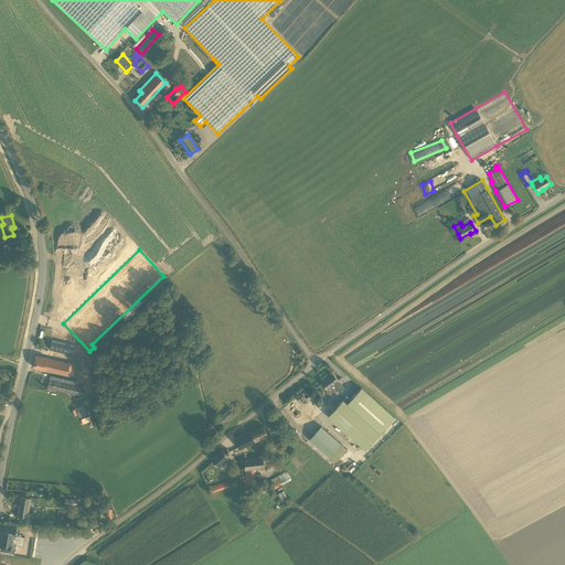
[(53,330),(51,339),(70,343),(72,334),(53,330)]
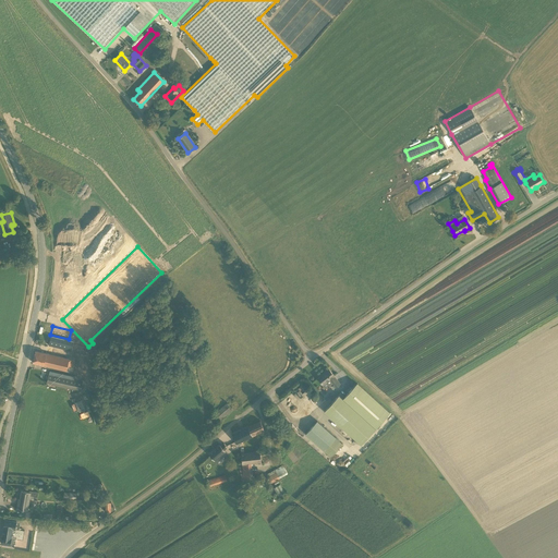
[(76,352),(77,344),(74,341),(50,336),(48,346),(76,352)]
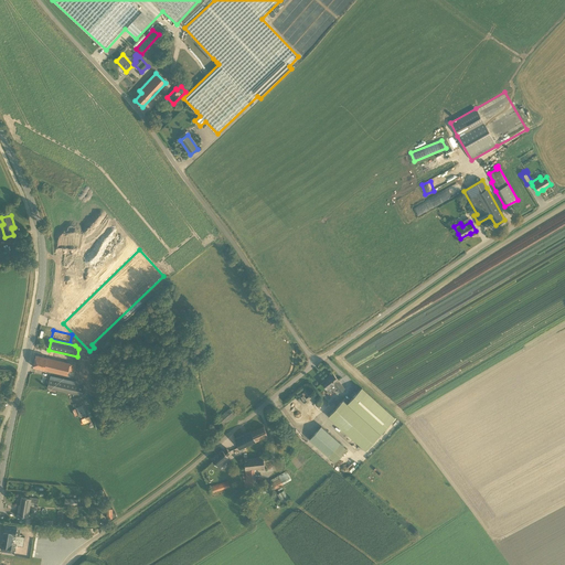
[(49,371),(51,359),(36,355),(33,366),(49,371)]
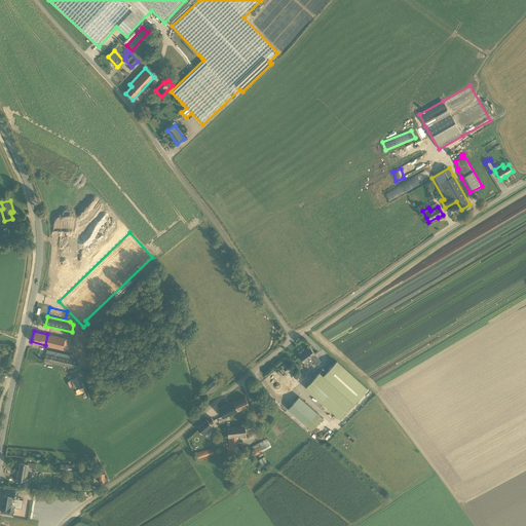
[(47,334),(45,345),(63,349),(64,345),(68,346),(69,340),(47,334)]
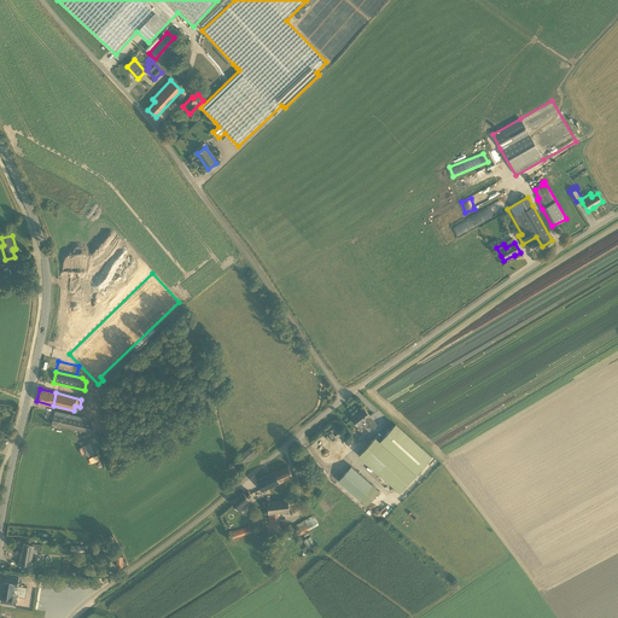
[(378,425),(371,417),(363,408),(357,413),(359,414),(353,419),(359,426),(366,421),(368,424),(372,430),(378,425)]
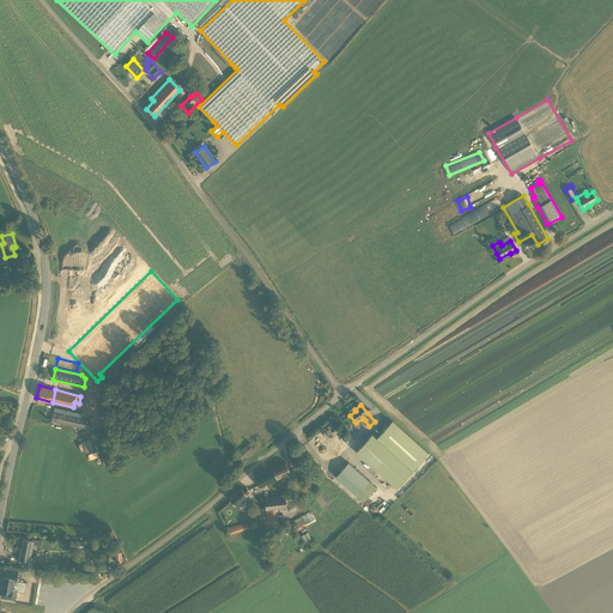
[(89,430),(89,429),(91,422),(91,420),(54,411),(52,420),(89,430)]
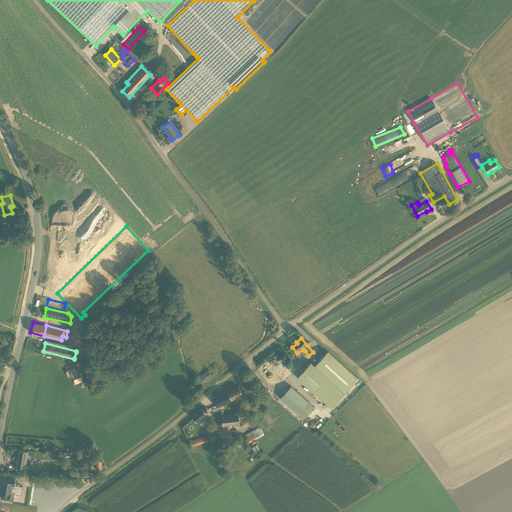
[(75,366),(69,369),(72,377),(78,375),(75,366)]
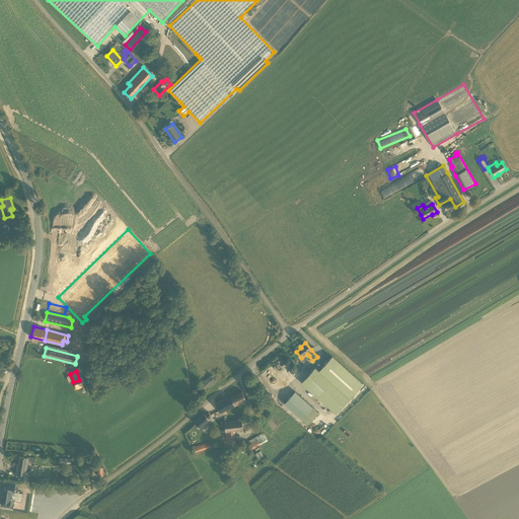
[(201,394),(216,381),(211,375),(196,388),(201,394)]
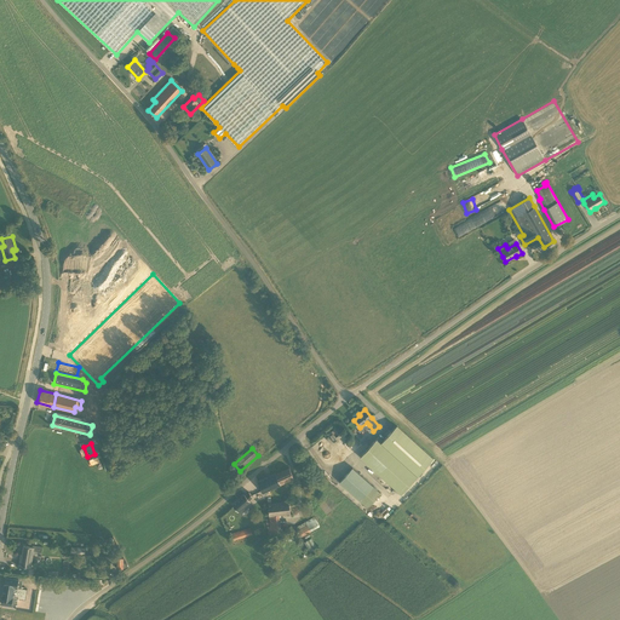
[(281,483),(288,481),(294,478),(290,468),(277,474),(281,483)]
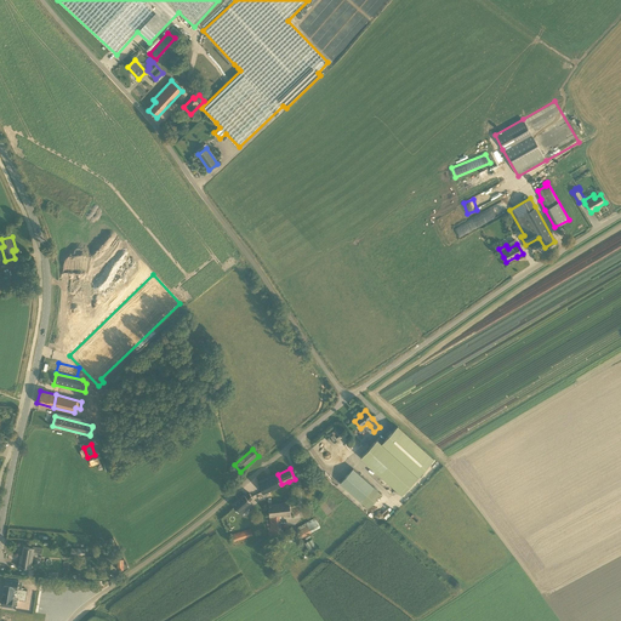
[(369,508),(381,494),(353,468),(340,483),(369,508)]
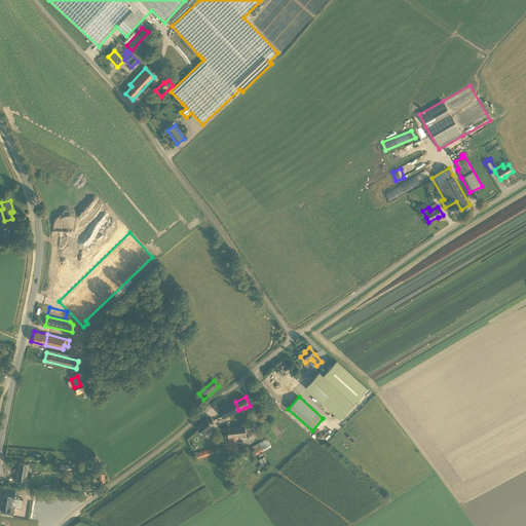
[(213,411),(217,420),(226,416),(227,423),(231,422),(230,414),(238,410),(235,402),(213,411)]
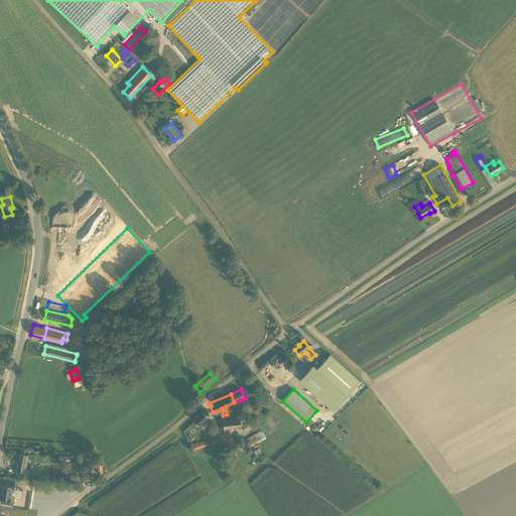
[(208,409),(205,412),(204,411),(194,419),(198,424),(204,419),(207,422),(211,419),(208,416),(208,415),(211,413),(208,409)]
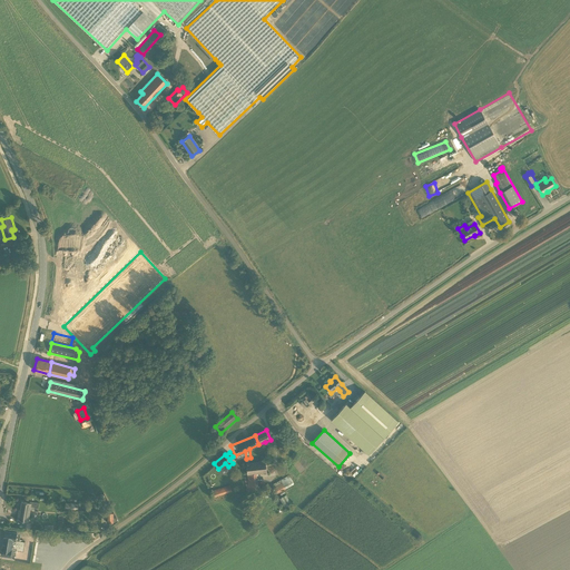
[(251,463),(251,458),(246,459),(247,474),(251,500),(259,499),(257,473),(267,472),(266,461),(251,463)]
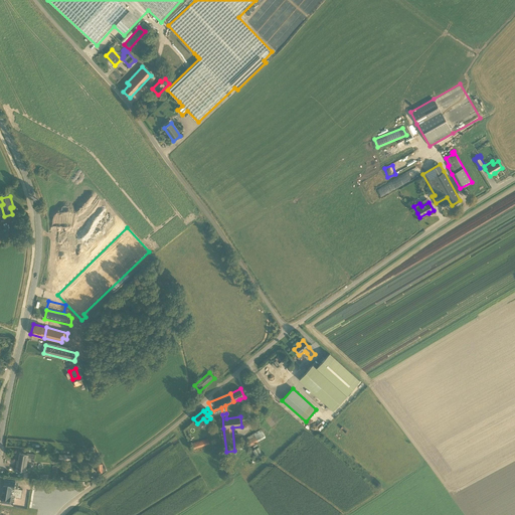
[(250,446),(266,437),(261,430),(246,439),(250,446)]
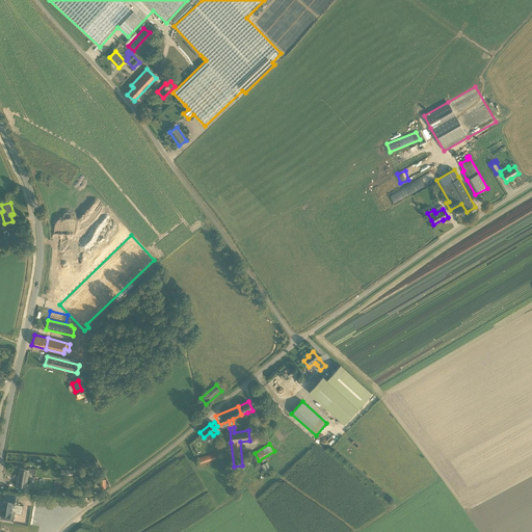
[(198,464),(217,458),(215,452),(197,458),(198,464)]
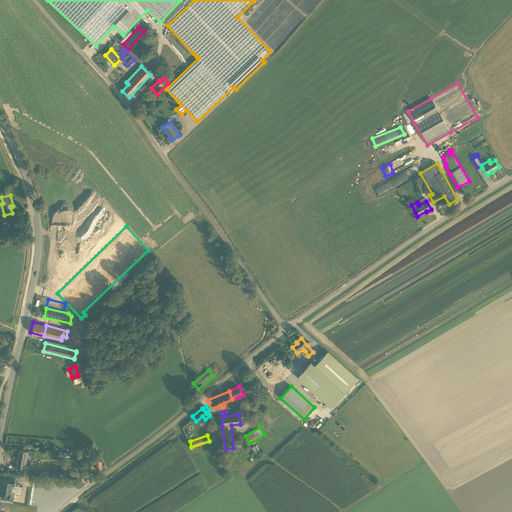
[(256,445),(251,448),(256,455),(261,452),(256,445)]
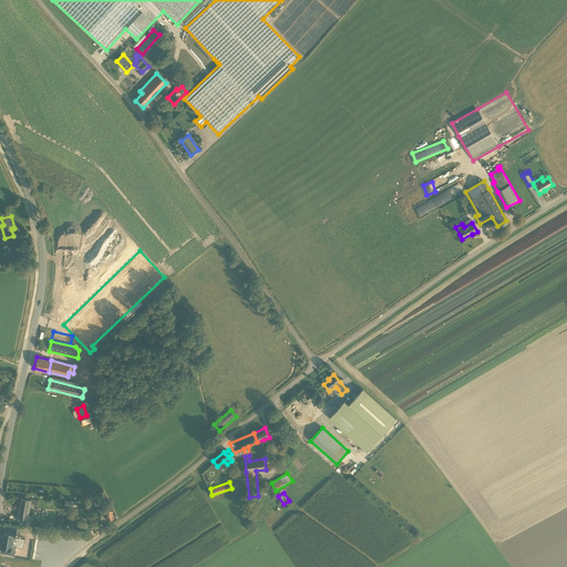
[(29,518),(31,503),(39,504),(39,501),(30,498),(30,500),(21,498),(20,507),(19,507),(18,516),(29,518)]
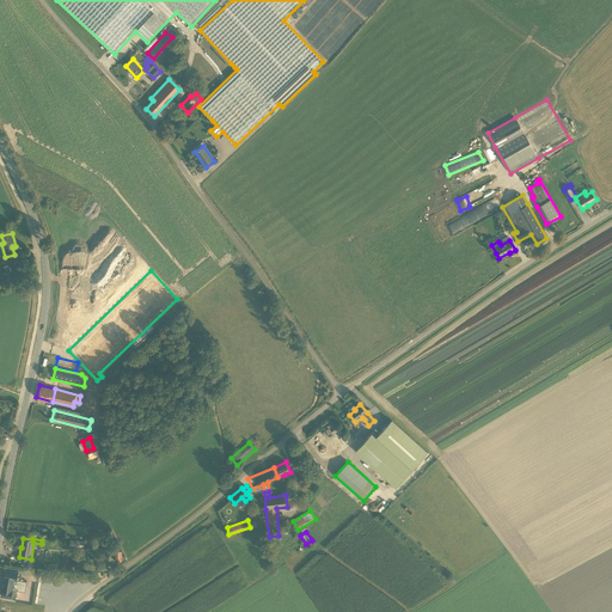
[(2,587),(1,595),(17,598),(18,591),(25,592),(28,581),(17,580),(19,571),(5,570),(4,577),(5,577),(2,588),(2,587)]
